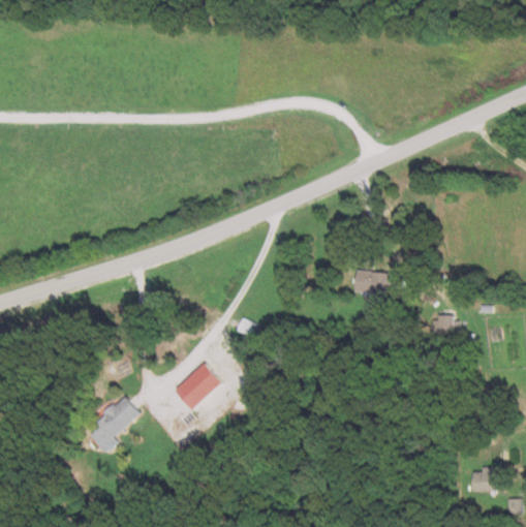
[(385,292),(387,272),(354,271),(354,291),(385,292)]
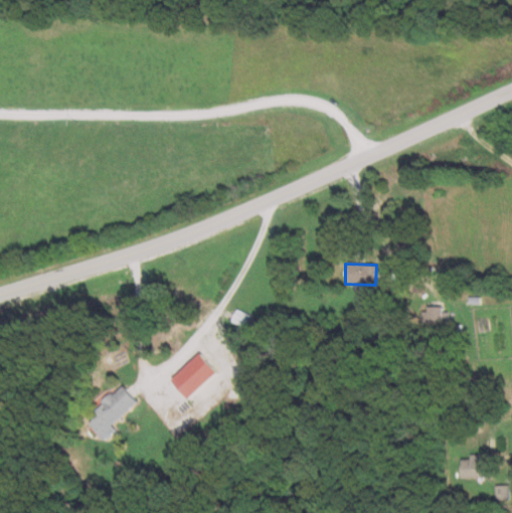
[(419,323),(447,323),(447,309),(418,309),(419,323)]
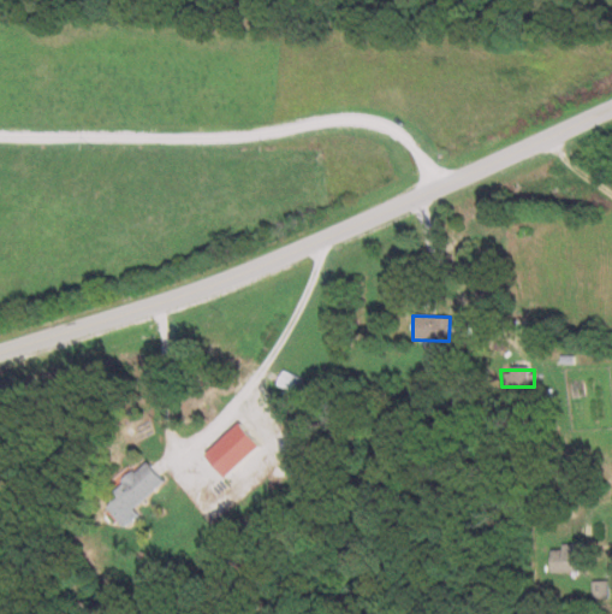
[(201,455),(223,478),(256,446),(235,423),(201,455)]
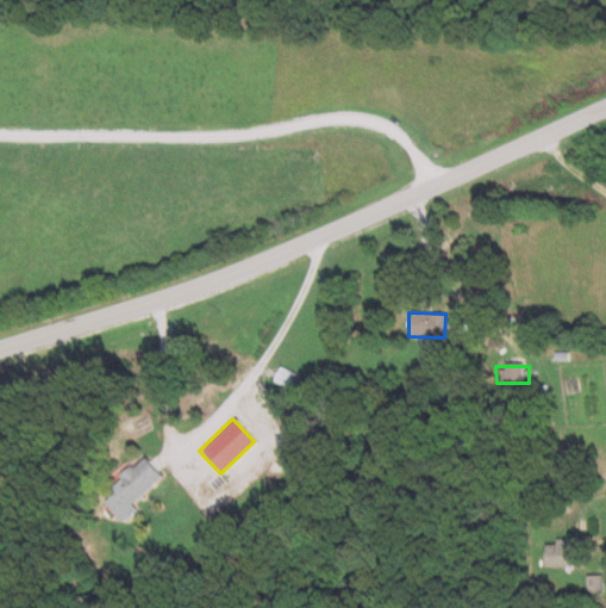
[(135,510),(129,501),(160,479),(144,457),(106,483),(113,494),(102,500),(118,522),(135,510)]
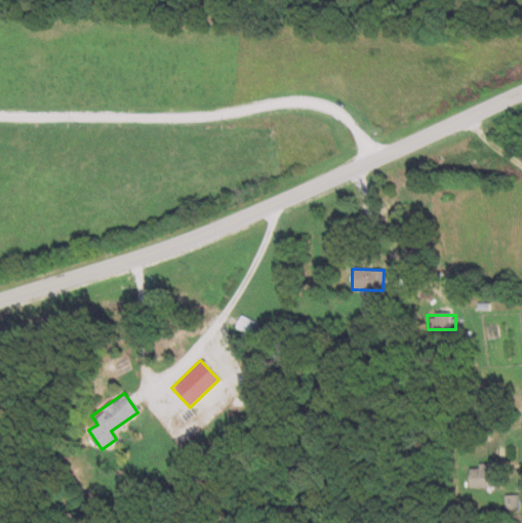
[(468,488),(492,487),(491,464),(478,464),(478,468),(467,469),(468,488)]
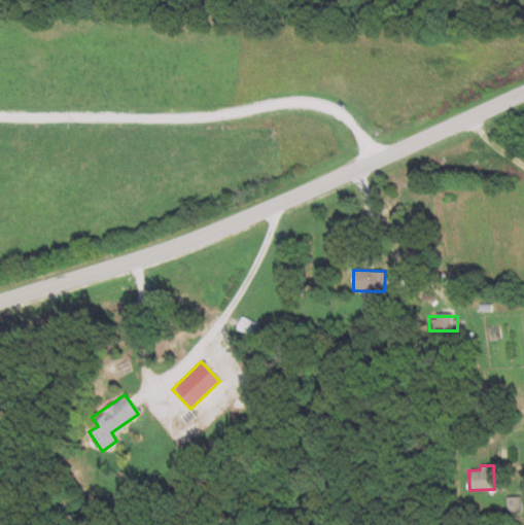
All buildings are outlined.
